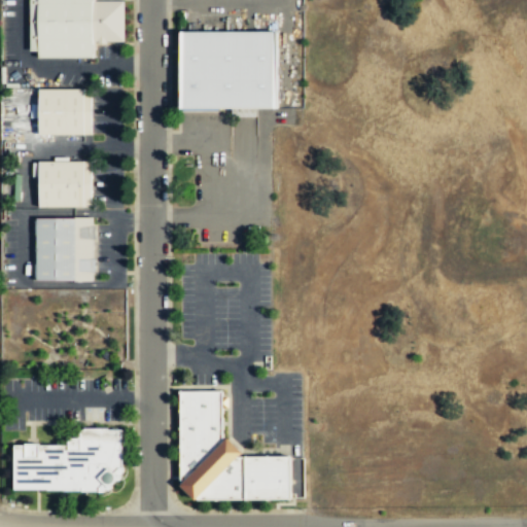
[(124,0),(93,0),(92,0),(29,0),(29,51),(38,51),(38,58),(93,58),(93,42),(124,42),(124,0)]
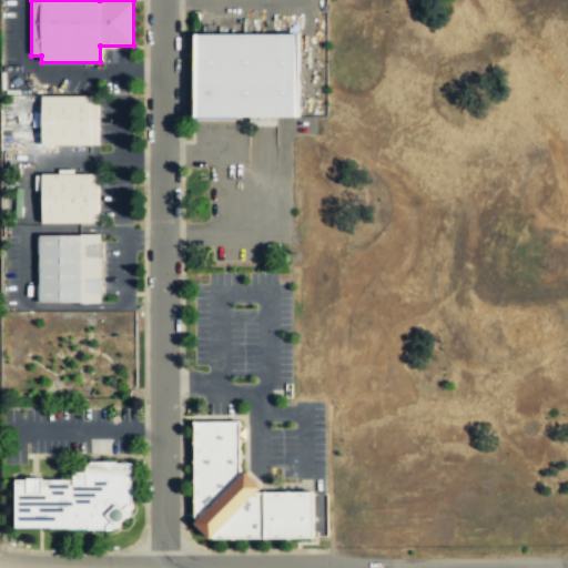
[(193,34),(194,119),(298,118),(298,34),(193,34)]
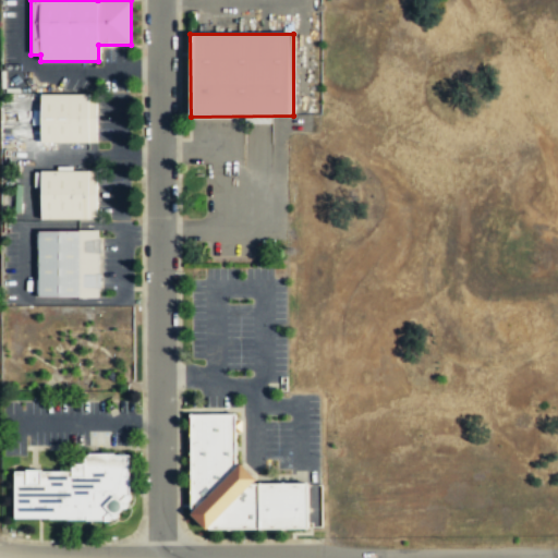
[(97,95),(40,94),(40,143),(96,144),(97,95)]
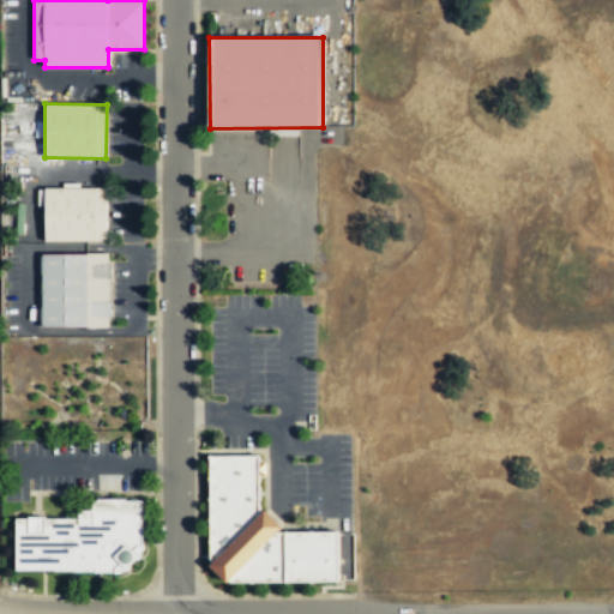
[(46,242),(107,241),(107,188),(37,190),(37,206),(44,206),(46,242)]
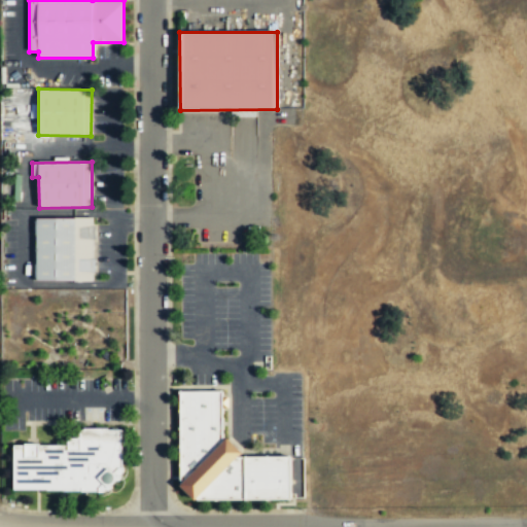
[(35,218),(36,281),(94,281),(94,218),(35,218)]
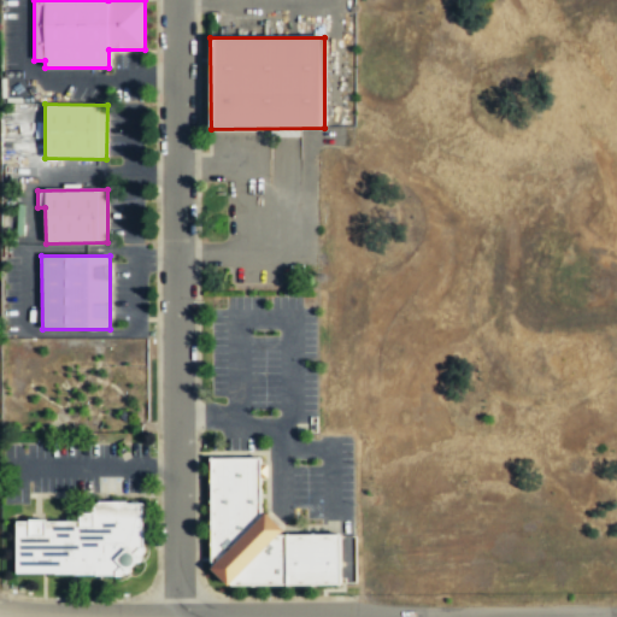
[(341,535),(282,535),(282,519),(262,519),(260,458),(211,458),(212,587),(341,586),(341,535)]
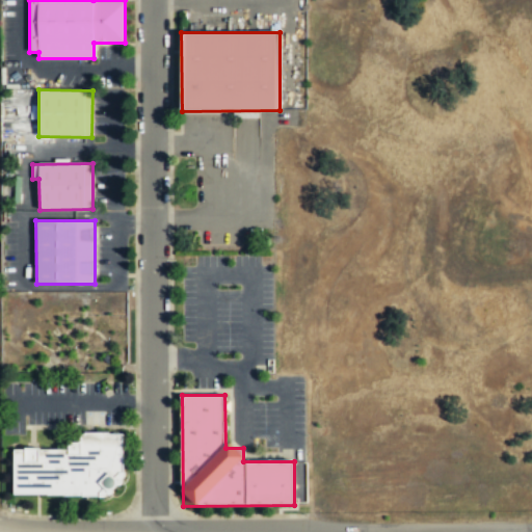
[(14,497),(122,497),(122,433),(69,433),(69,450),(14,450),(14,497)]
